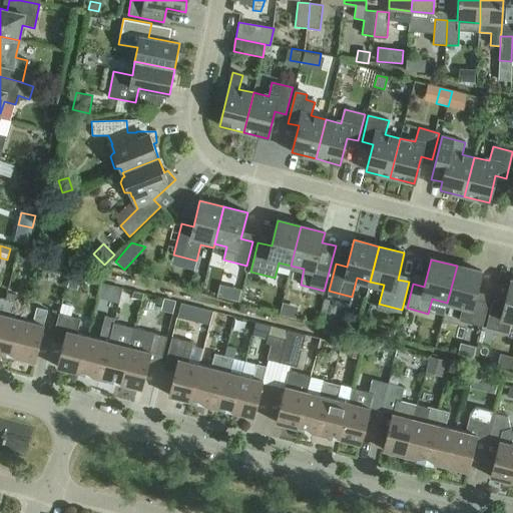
[(457,266),(447,303),(463,307),(459,321),(482,327),(489,303),(475,300),(482,273),(457,266)]
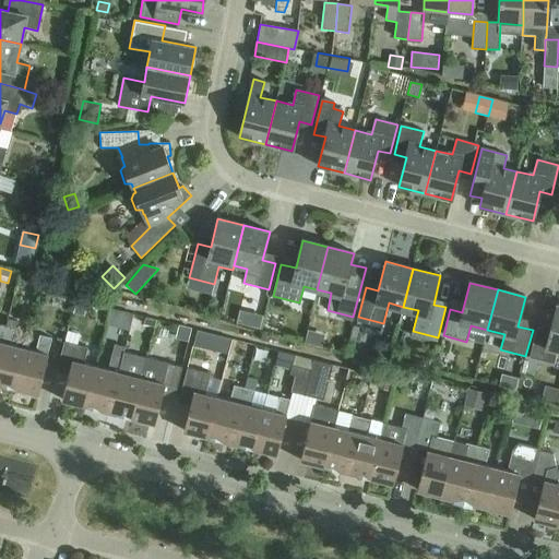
[(84,313),(86,304),(76,301),(74,311),(84,313)]
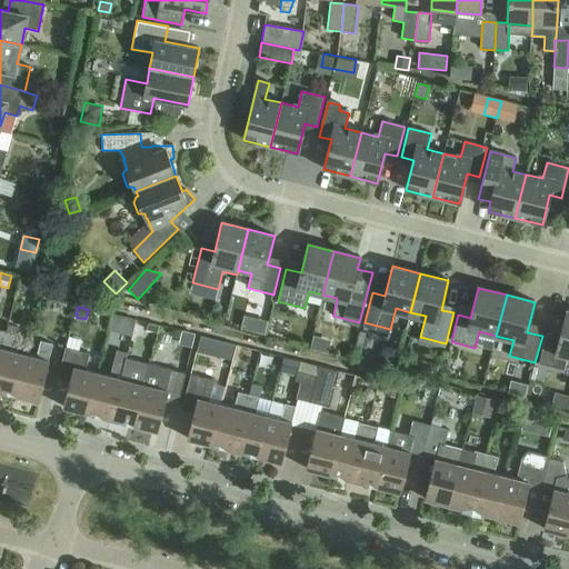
[(567,358),(568,358),(568,310),(567,310),(559,338),(547,335),(539,365),(563,370),(567,358)]
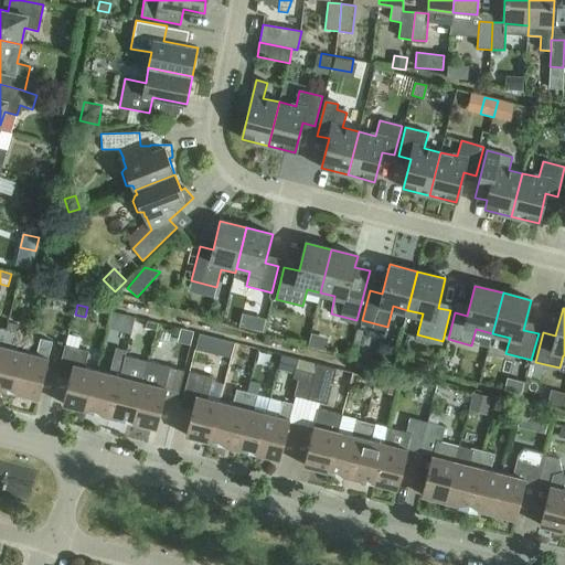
[(112,332),(135,336),(138,312),(115,309),(112,332)]
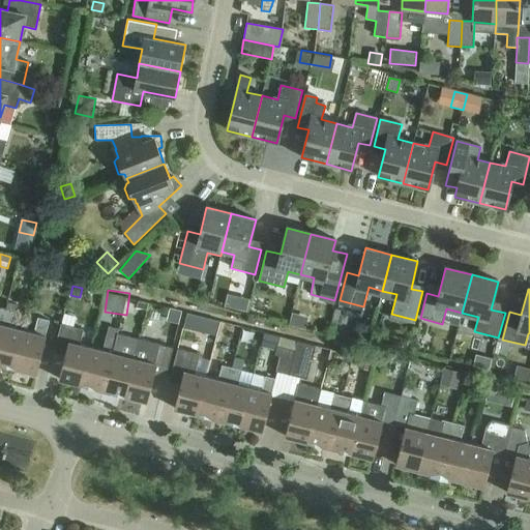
[(147,310),(148,303),(138,301),(137,307),(147,310)]
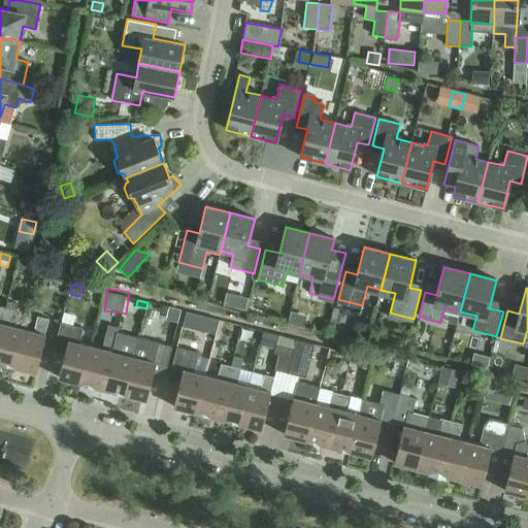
[(241,300),(239,309),(245,310),(248,301),(241,300)]
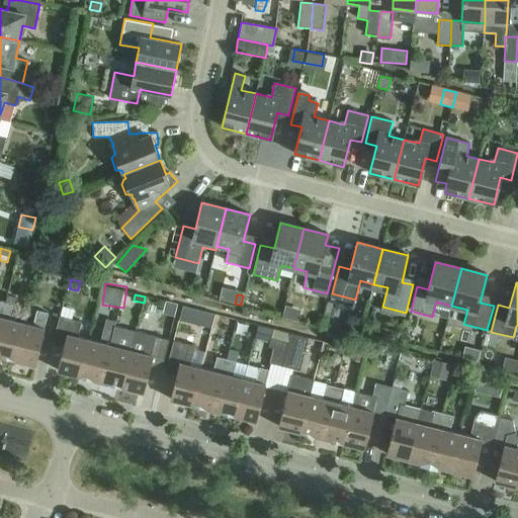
[(7,296),(5,304),(15,306),(16,298),(7,296)]
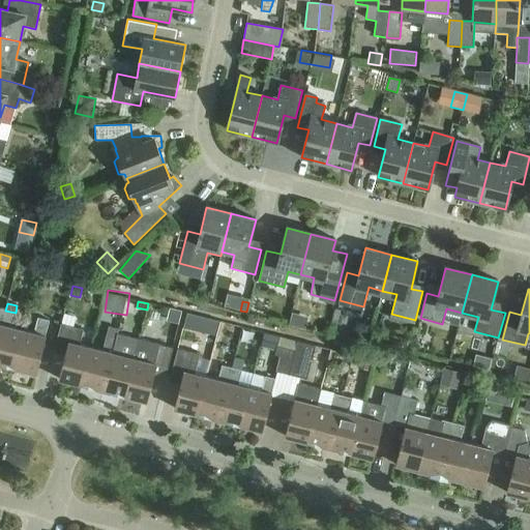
[(0,364),(13,369),(24,330),(11,327),(16,313),(5,311),(0,331),(0,364)]
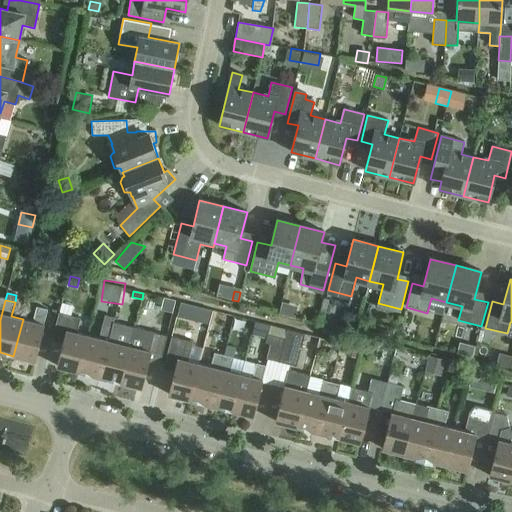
[(188,320),(192,305),(181,302),(177,317),(188,320)]
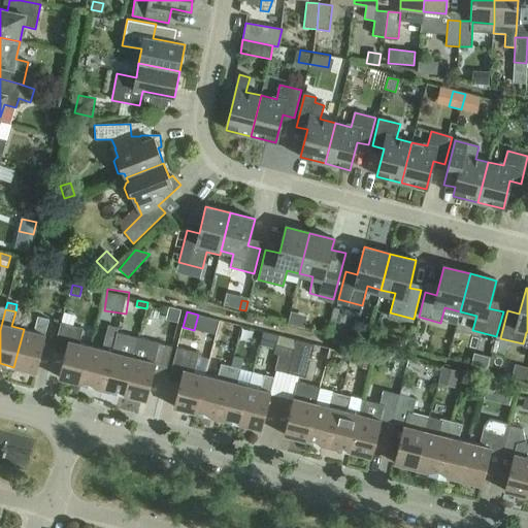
[(24,329),(13,367),(15,367),(36,372),(45,335),(50,320),(37,317),(33,332),(24,329)]
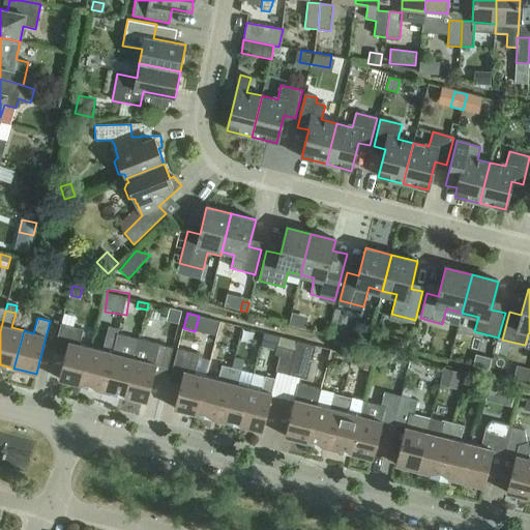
[(366,337),(370,325),(356,322),(354,334),(366,337)]
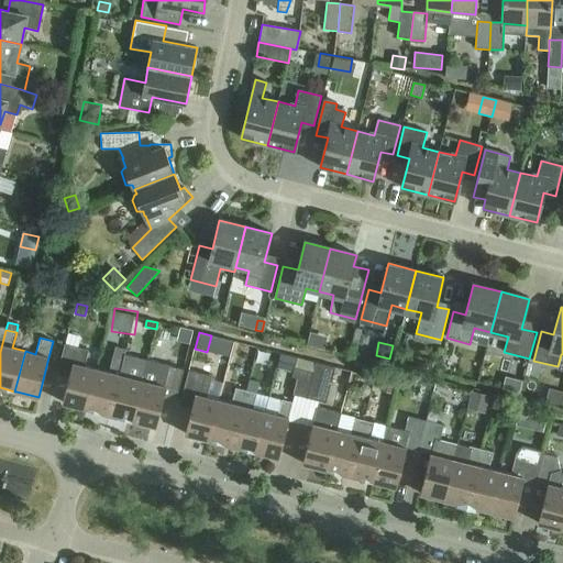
[(84,409),(86,409),(97,370),(85,366),(88,350),(65,344),(58,367),(70,370),(63,403),(84,408),(84,409)]
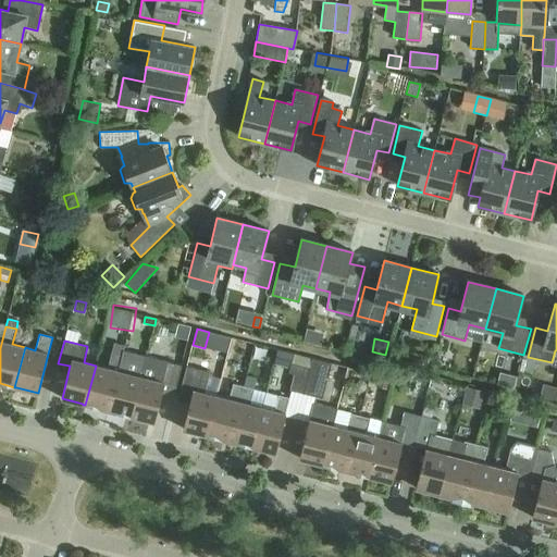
[(131,417),(141,376),(146,357),(123,351),(122,356),(108,410),(114,412),(131,417)]
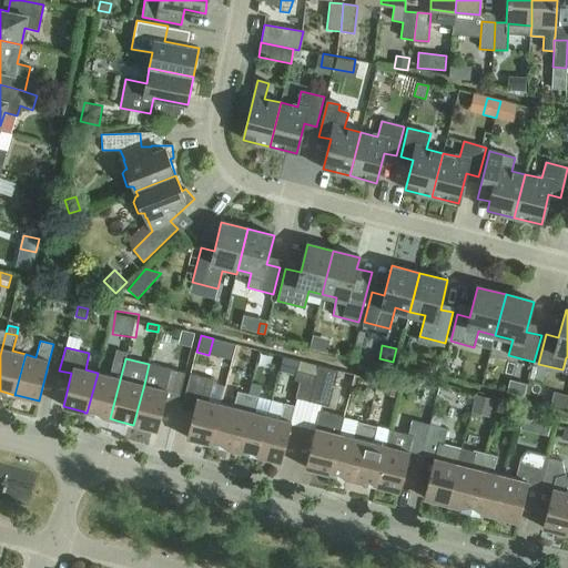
[(104,417),(110,418),(124,363),(114,361),(110,376),(98,373),(87,413),(104,417)]
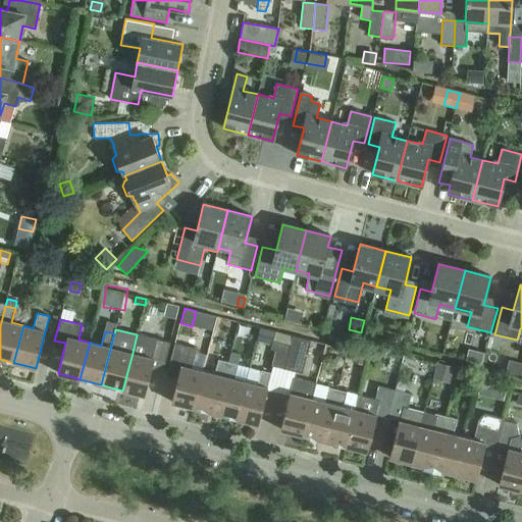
[(291,345),(284,369),(302,374),(311,341),(293,336),(291,345)]
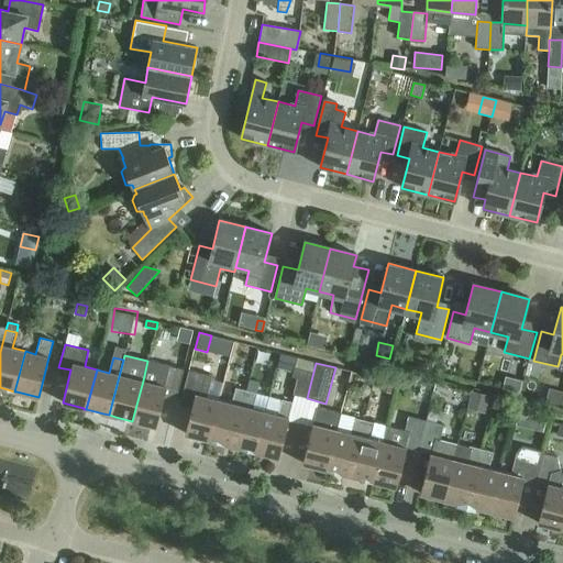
[(143,381),(132,421),(134,421),(156,427),(164,396),(176,398),(184,370),(159,364),(155,384),(143,381)]
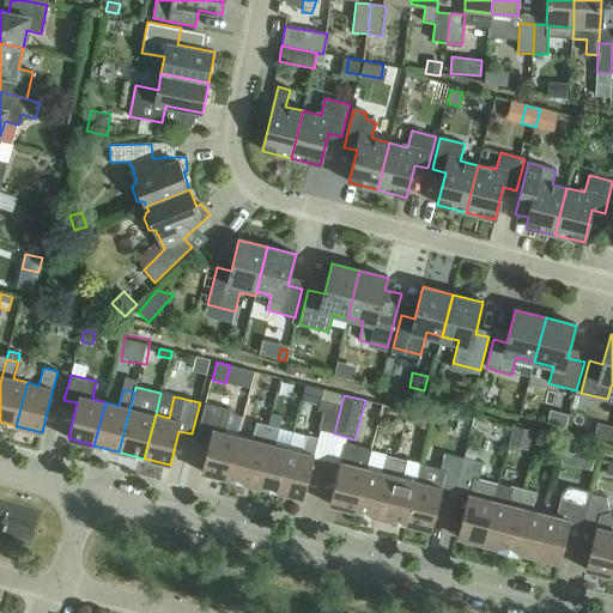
[(319,430),(334,434),(341,405),(321,399),(317,411),(323,412),(319,430)]
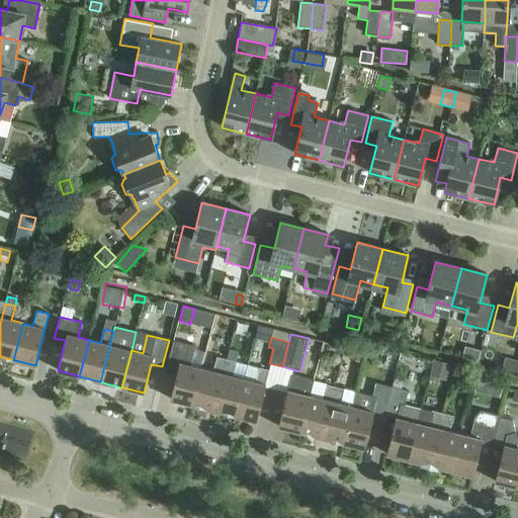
[(190,405),(192,405),(201,368),(190,365),(195,347),(173,341),(167,368),(178,370),(170,400),(190,405)]
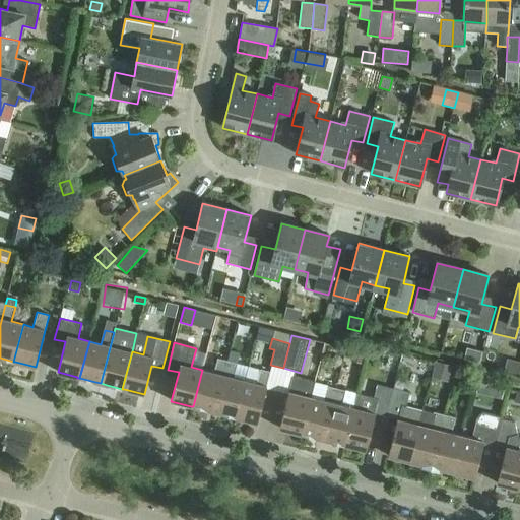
[(364,364),(368,348),(354,345),(350,361),(364,364)]
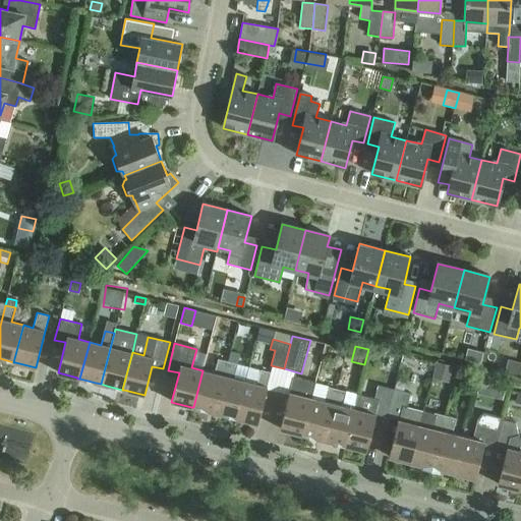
[(229,354),(228,361),(235,363),(237,356),(229,354)]
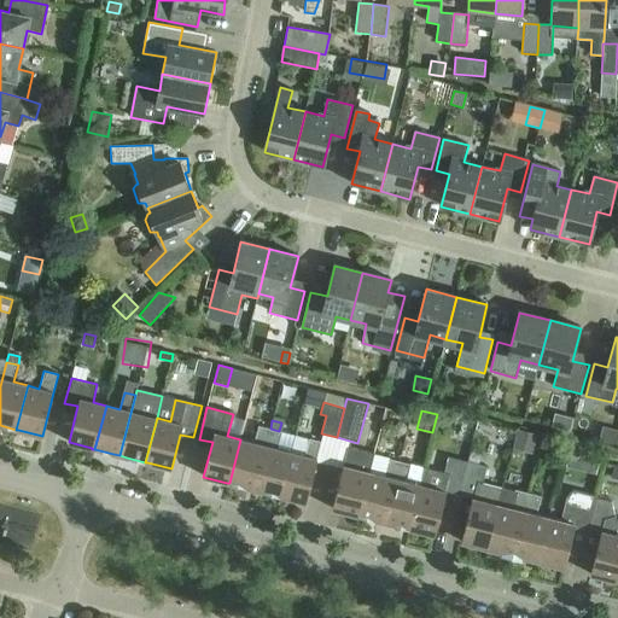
[(249,488),(255,490),(270,429),(258,426),(254,443),(240,439),(229,483),(249,488)]
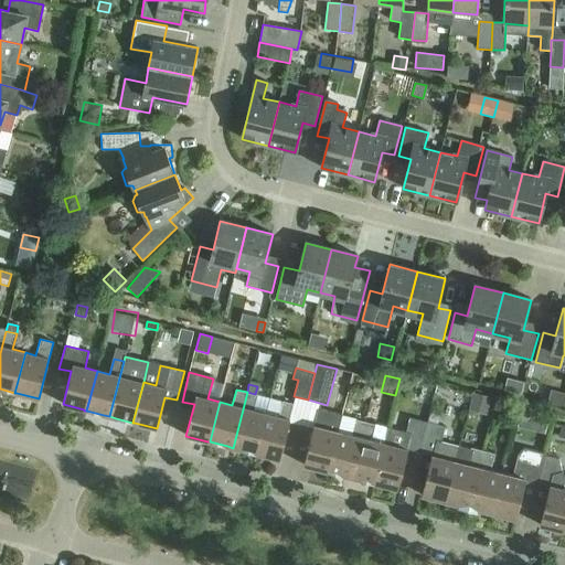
[(238,449),(256,454),(266,414),(254,411),(257,395),(255,394),(247,392),(233,448),(238,449)]
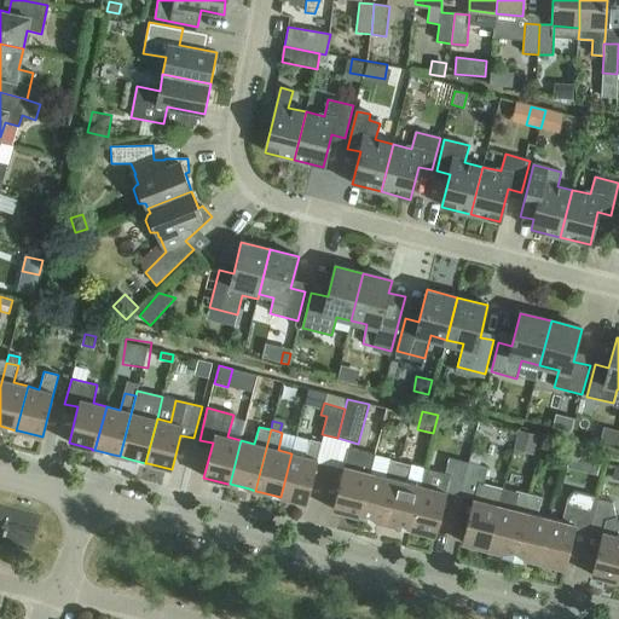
[(533,456),(538,435),(520,432),(515,451),(533,456)]
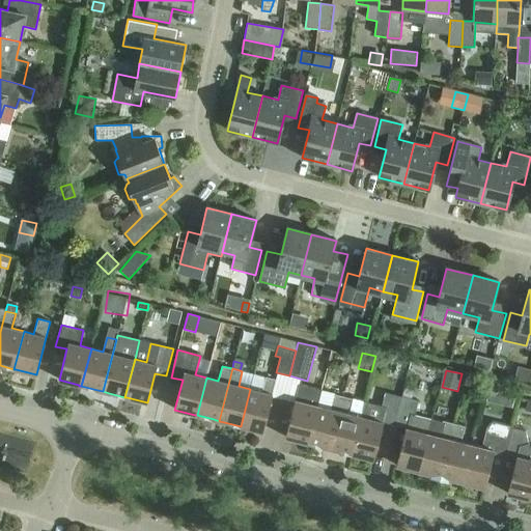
[(250,389),(241,426),(243,427),(243,426),(262,431),(273,394),(272,394),(276,380),(266,378),(262,392),(250,389)]
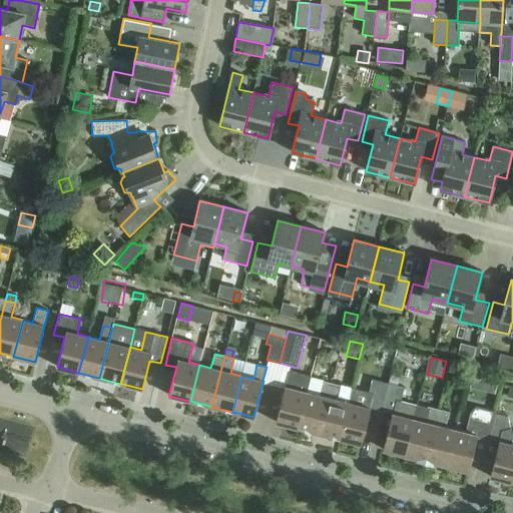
[(298,429),(307,392),(311,378),(299,375),(289,373),(286,387),(285,387),(276,423),(296,428),(298,429)]
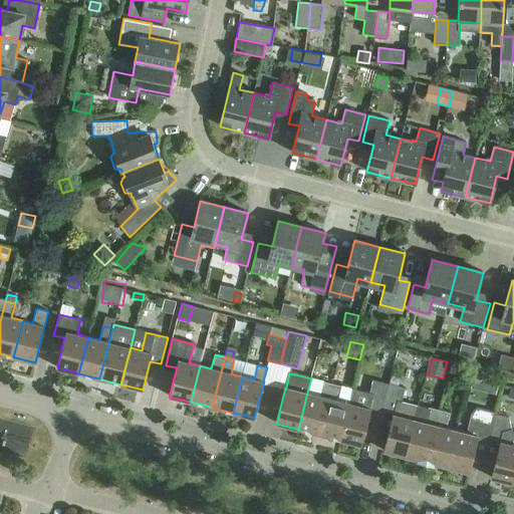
[(370,409),(381,412),(389,384),(372,380),(369,394),(353,390),(349,404),(340,440),(342,441),(342,440),(361,445),(370,409)]
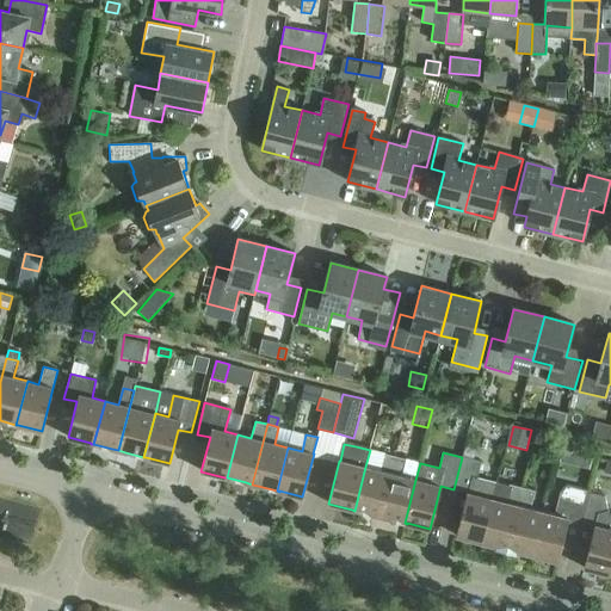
[(374,514),(380,517),(394,456),(383,454),(378,470),(365,467),(355,511),(372,516),(374,514)]
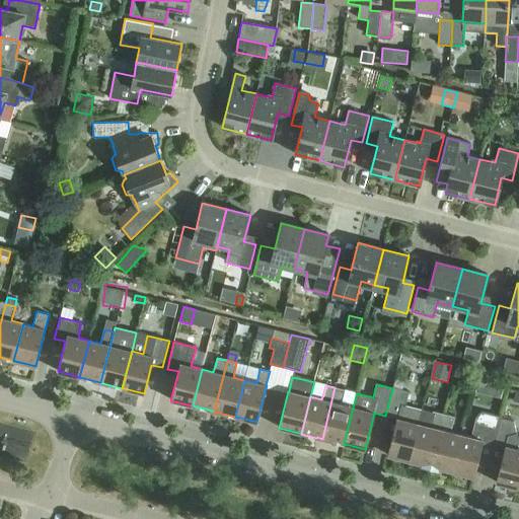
[(327,440),(344,444),(353,408),(341,404),(345,390),(335,387),(322,439),(327,440)]
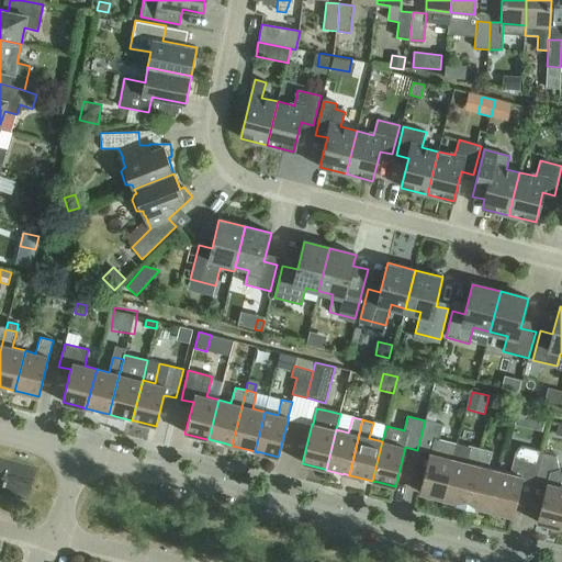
[(440,501),(442,502),(453,459),(457,445),(439,439),(442,425),(425,420),(417,450),(429,453),(419,493),(441,498),(440,501)]
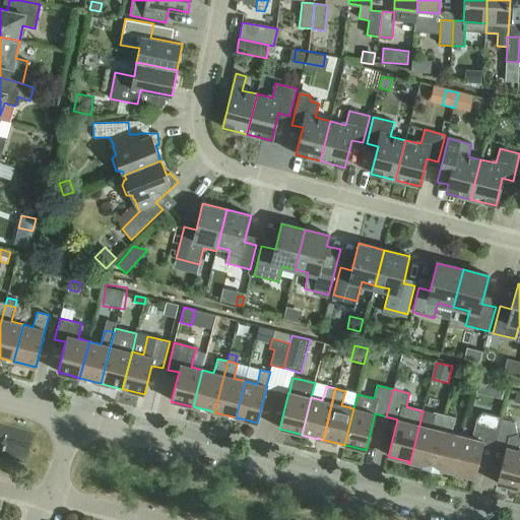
[(426,465),(432,467),(445,415),(434,412),(430,428),(419,425),(409,464),(426,468),(426,465)]
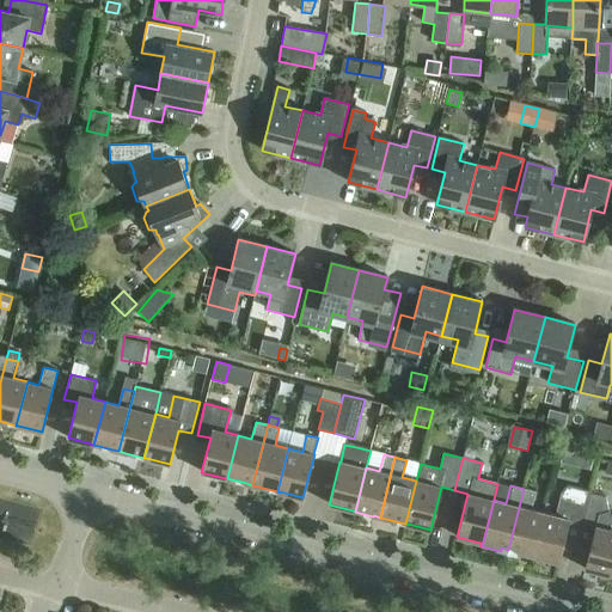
[(582,524),(591,494),(591,491),(568,485),(562,493),(556,515),(544,513),(532,558),(534,560),(536,557),(558,563),(569,520),(582,524)]
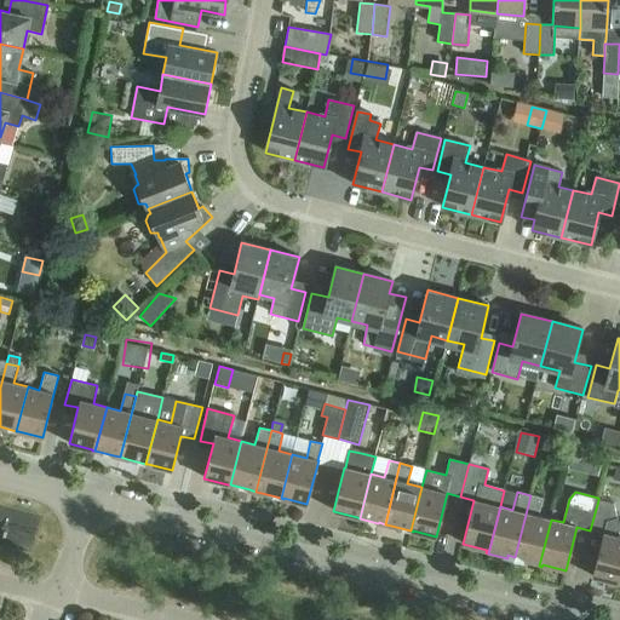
[(520,561),(539,566),(551,520),(539,516),(543,499),(530,495),(515,557),(521,558),(520,561)]
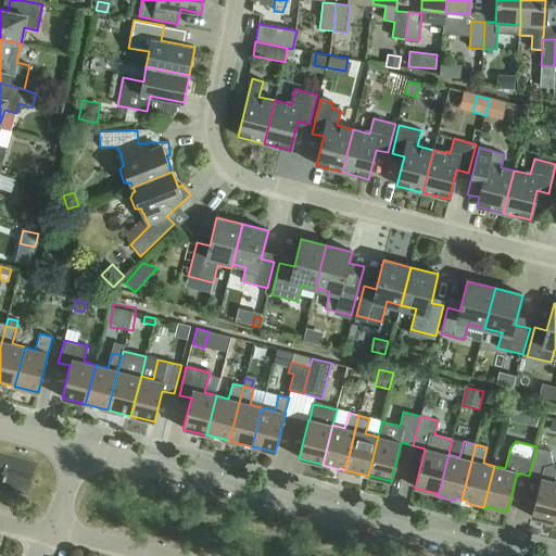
[(553,522),(555,523),(555,517),(555,481),(552,481),(555,469),(551,452),(536,449),(529,476),(541,479),(531,517),(553,522)]
